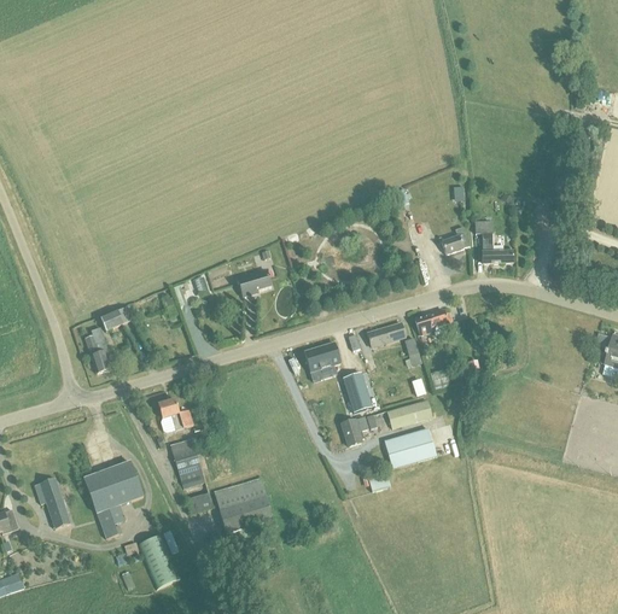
[(490,221),(473,222),(474,234),(481,233),(482,263),(512,262),(512,251),(502,252),(501,245),(491,245),(490,233),(490,221)]
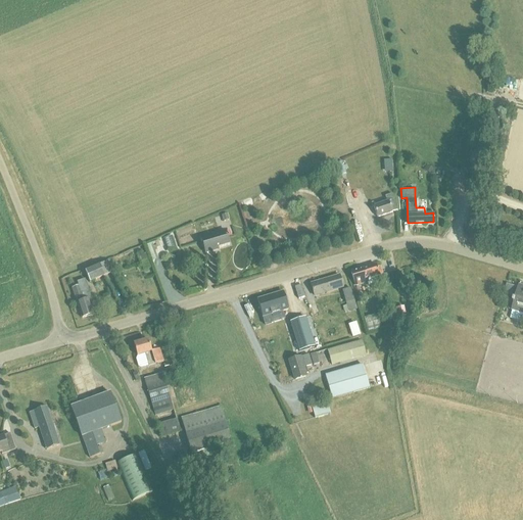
[(361,213),(363,220),(396,208),(391,193),(384,195),(386,200),(361,209),(360,207),(350,210),(351,216),(361,213)]
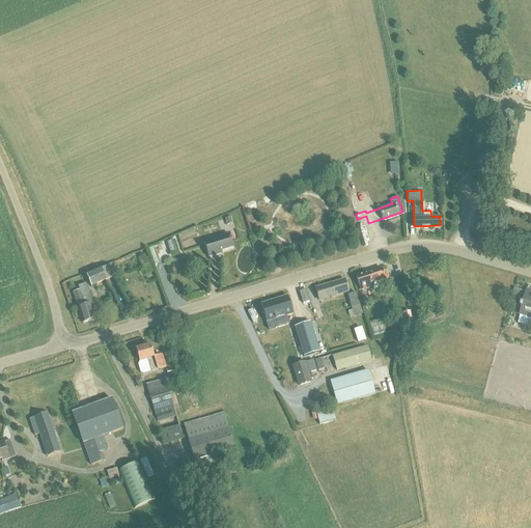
[(203,239),(207,254),(216,252),(215,250),(231,245),(227,231),(203,239)]
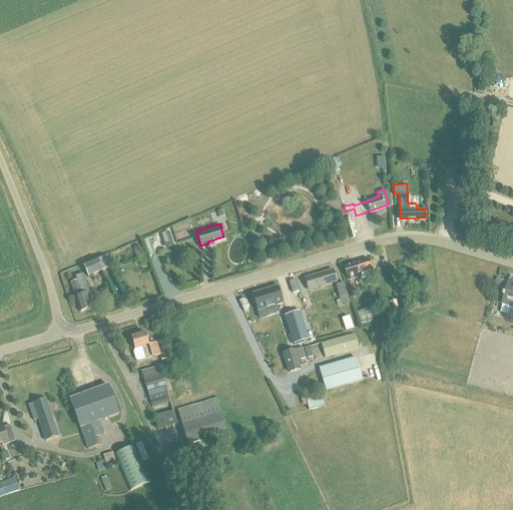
[(170,225),(163,228),(167,239),(174,237),(170,225)]
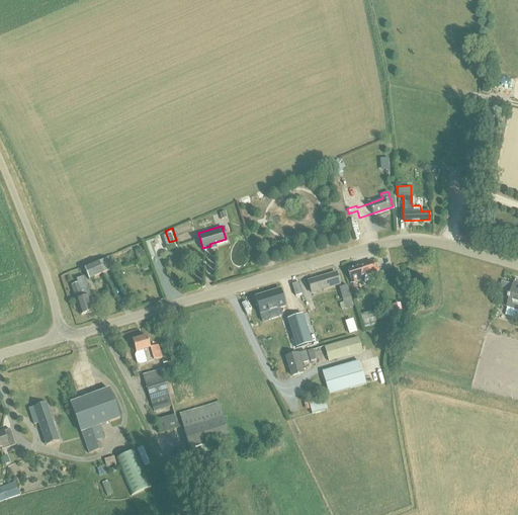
[(157,235),(145,240),(150,255),(154,254),(149,240),(153,239),(154,243),(159,241),(157,235)]
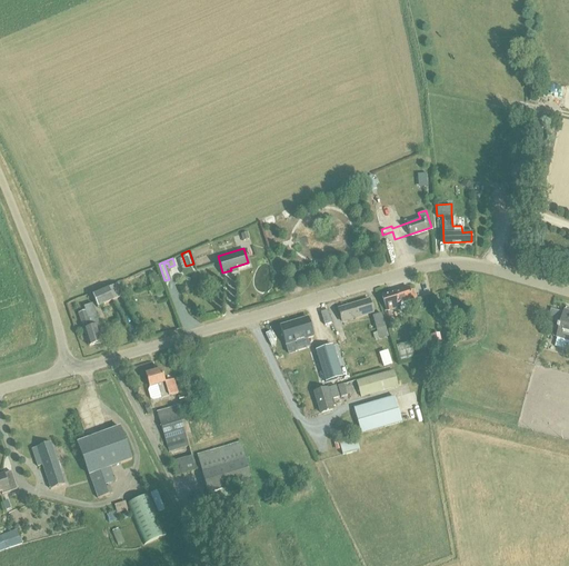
[(117,280),(91,291),(97,304),(122,293),(117,280)]
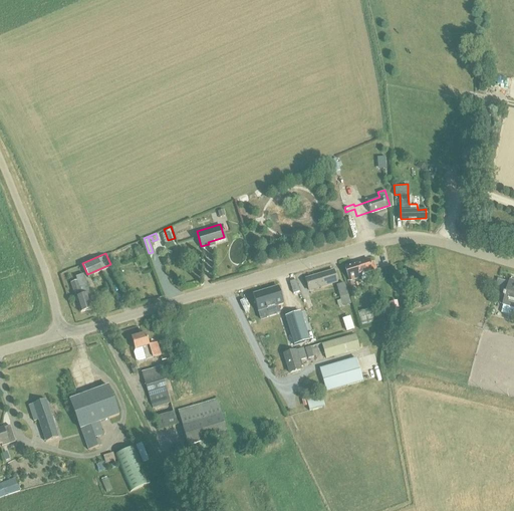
[(357,261),(344,265),(348,279),(361,275),(372,272),(371,269),(376,267),(374,258),(369,260),(369,257),(357,261)]
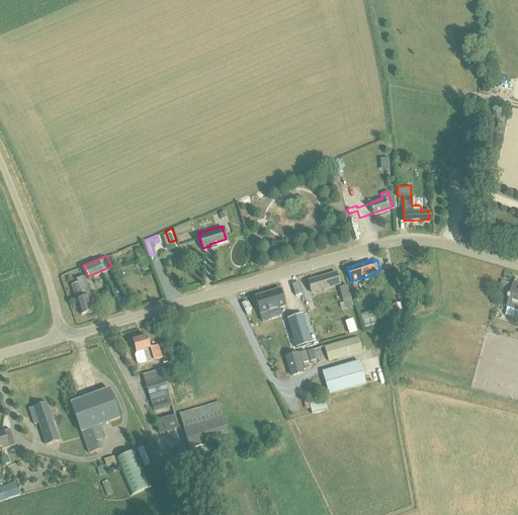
[(300,278),(294,279),(296,291),(311,288),(307,270),(298,271),(300,278)]
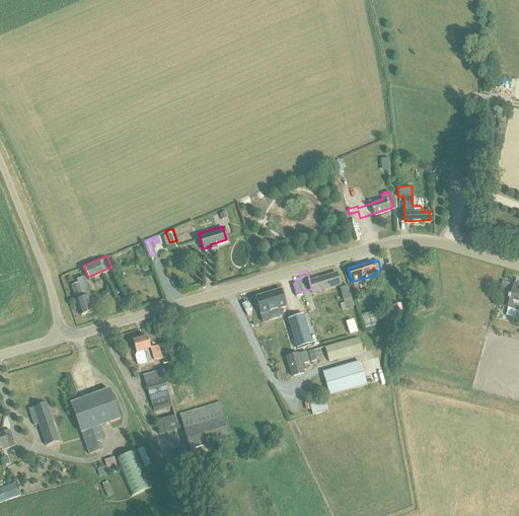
[(309,279),(312,290),(340,282),(337,271),(309,279)]
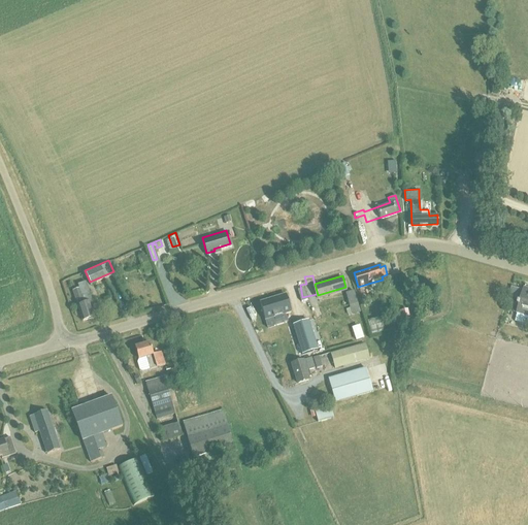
[(156,277),(149,281),(155,296),(161,293),(156,277)]
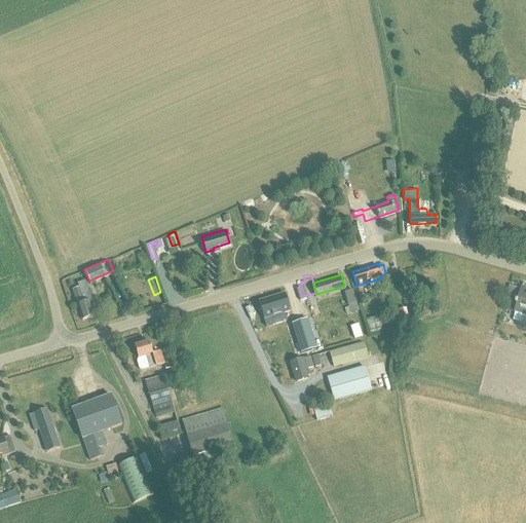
[(78,285),(72,287),(81,316),(92,313),(88,299),(90,298),(84,277),(76,281),(78,285)]
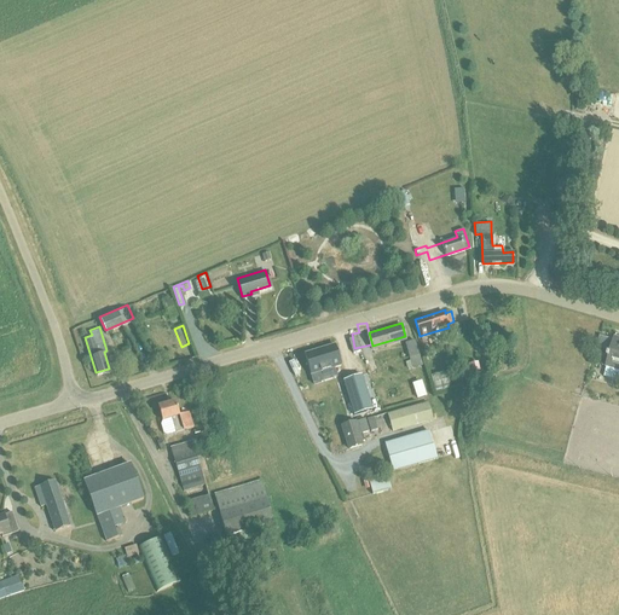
[(618,335),(614,335),(611,350),(608,350),(607,353),(609,354),(607,361),(618,365),(618,335)]
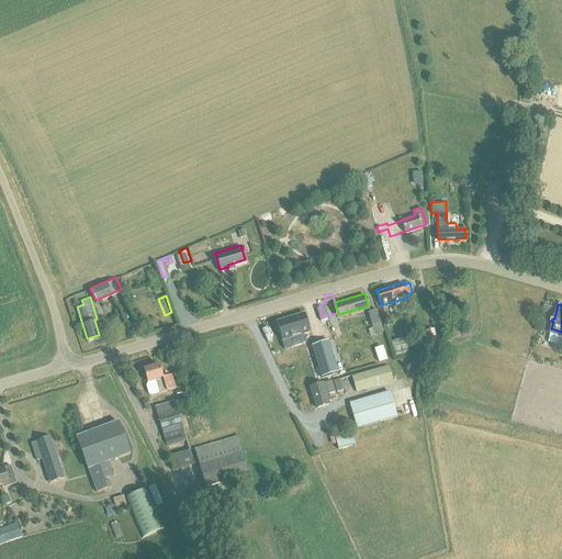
[(377,306),(368,309),(374,332),(383,330),(377,306)]
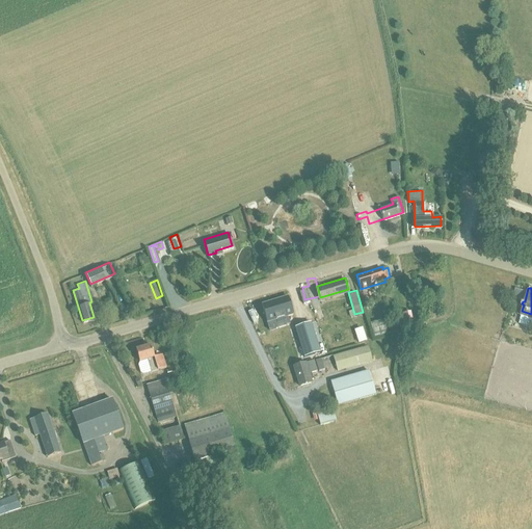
[(273,318),(293,312),(288,294),(262,302),(267,320),(270,328),(275,326),(273,318)]
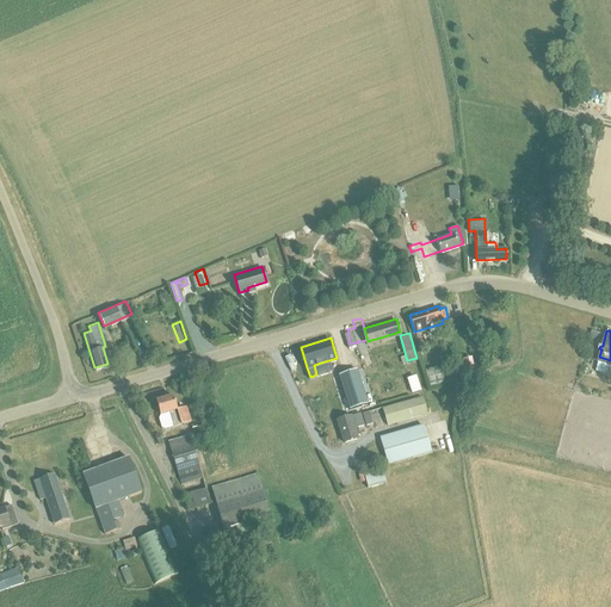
[(340,352),(345,367),(353,365),(347,350),(340,352)]
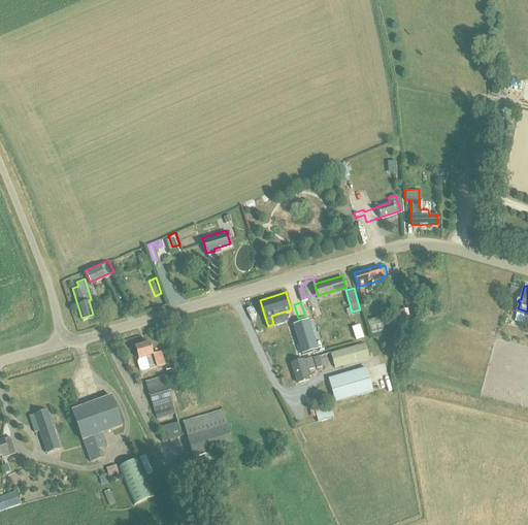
[(394,310),(397,325),(411,322),(407,306),(394,310)]
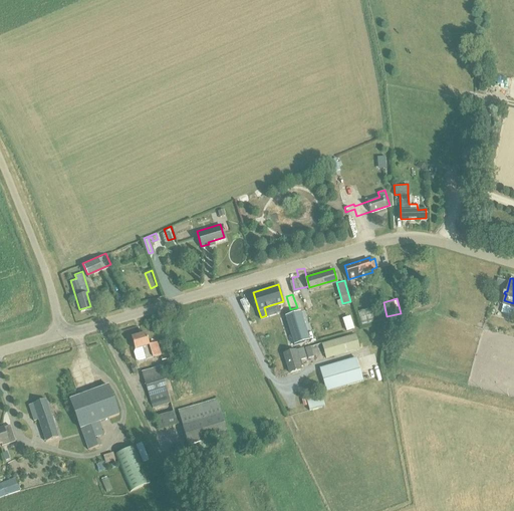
[(360,308),(364,321),(376,318),(372,304),(360,308)]
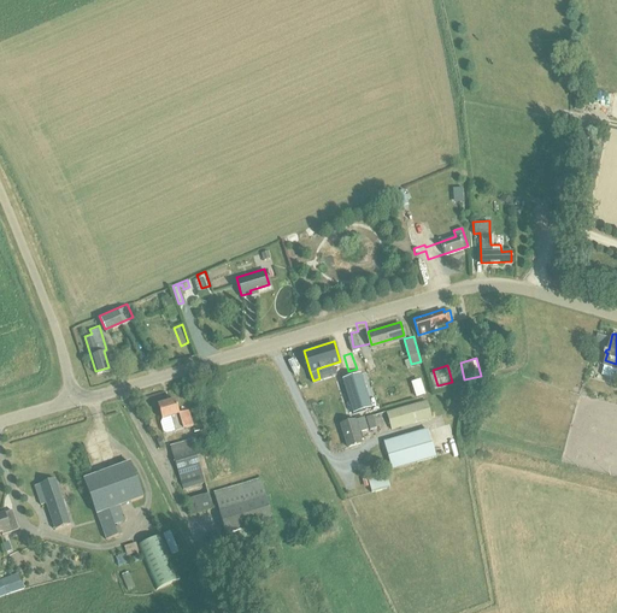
[(360,372),(342,377),(353,412),(371,406),(360,372)]
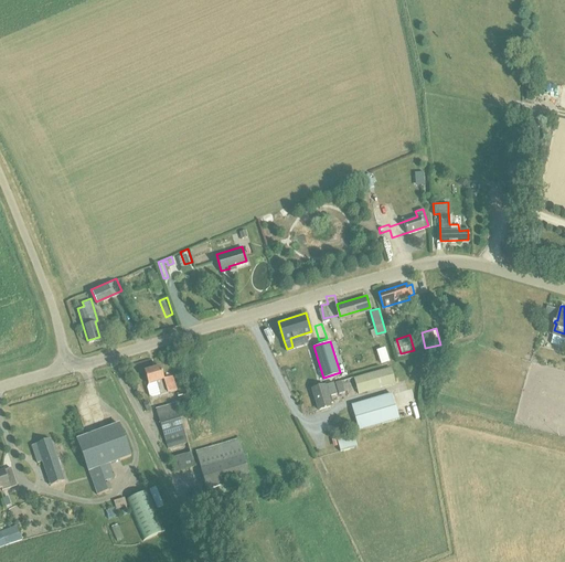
[(387,342),(379,346),(383,361),(393,358),(387,342)]
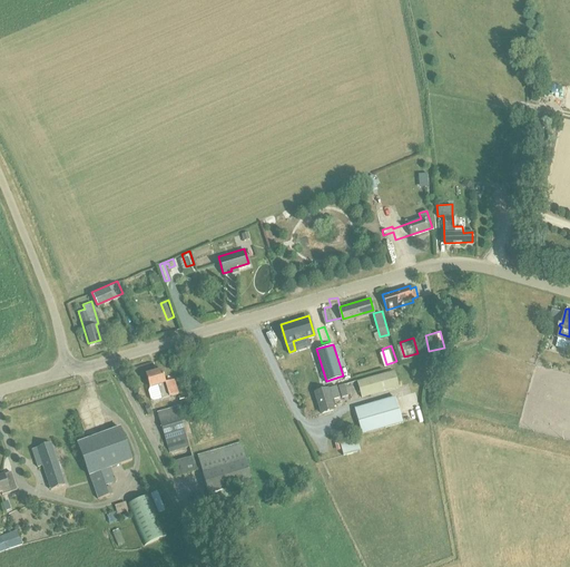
[(163,368),(147,372),(150,385),(149,389),(151,398),(155,400),(163,397),(178,392),(175,379),(166,381),(163,368)]
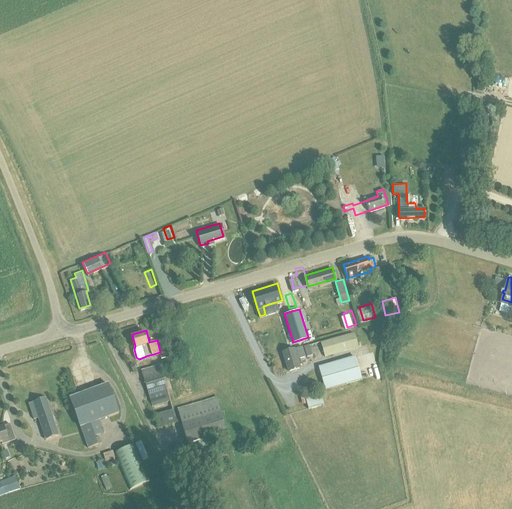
[(324,355),(358,345),(354,331),(321,341),(320,339),(309,342),(309,343),(304,345),(307,355),(323,350),(324,355)]
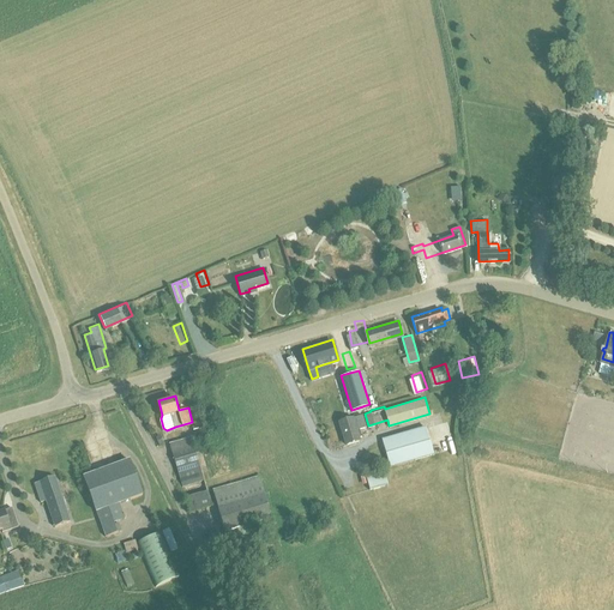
[(351,415),(341,418),(347,441),(359,438),(356,428),(366,426),(362,414),(353,416),(351,415)]
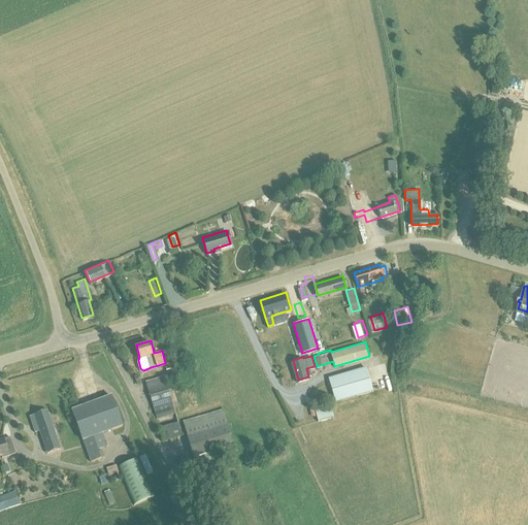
[(372,389),(366,366),(328,378),(335,399),(372,389)]
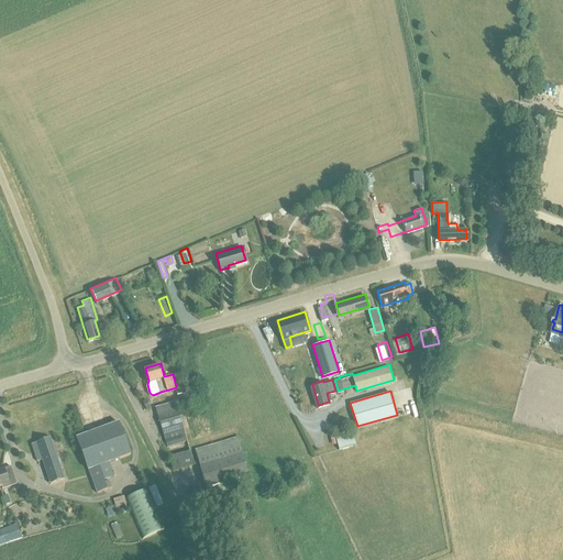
[(156,405),(169,453),(189,448),(175,399),(156,405)]
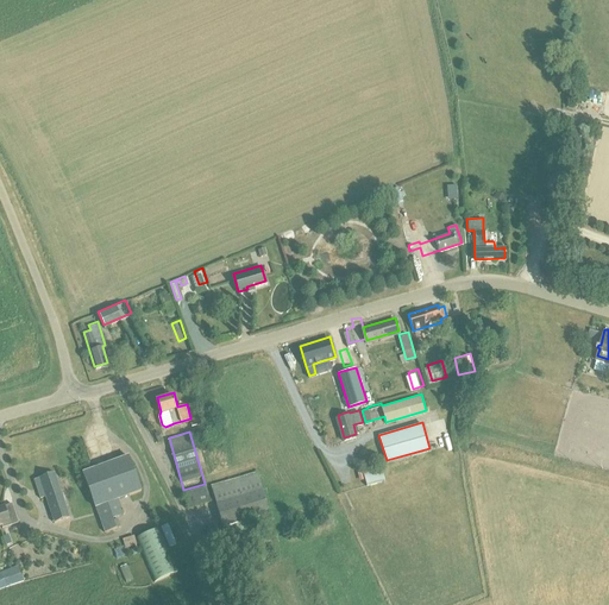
[(118,497),(139,489),(127,454),(82,470),(105,530),(117,525),(113,516),(124,512),(118,497)]
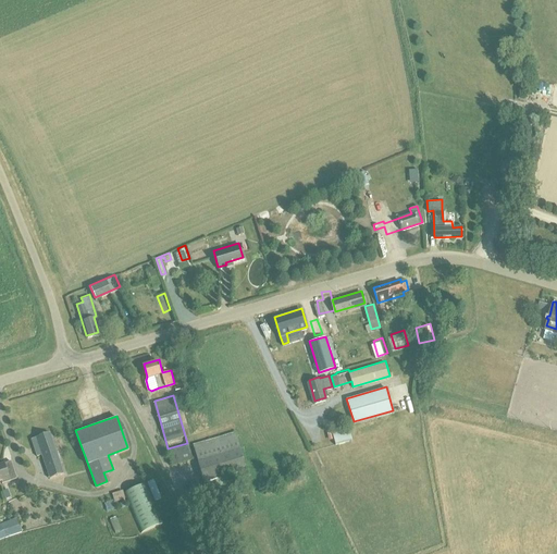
[(351,439),(347,425),(332,429),(335,443),(351,439)]
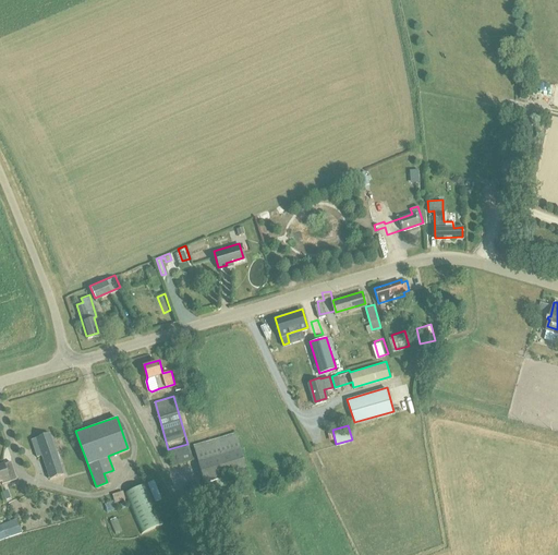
[(193,444),(205,481),(246,468),(234,430),(193,444)]
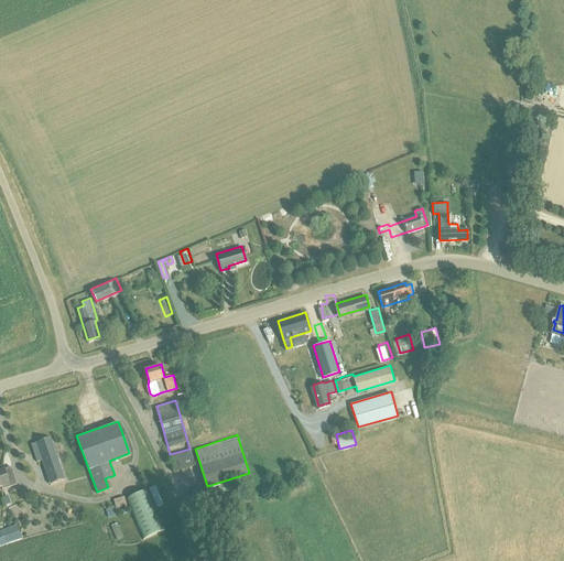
[(32,442),(38,460),(42,459),(51,482),(65,477),(51,437),(32,442)]
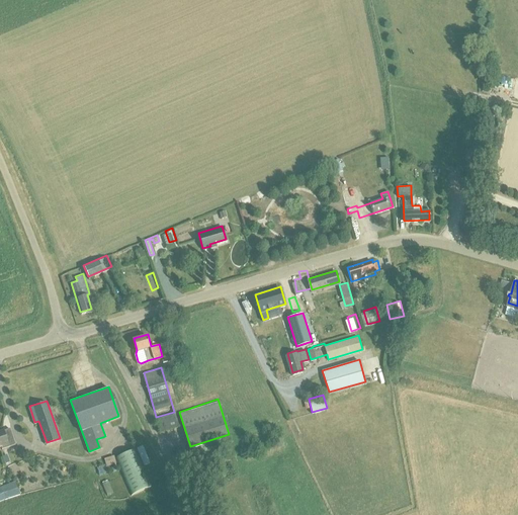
[(0,429),(0,445),(1,445),(2,447),(15,443),(10,427),(4,429),(4,428),(0,429)]
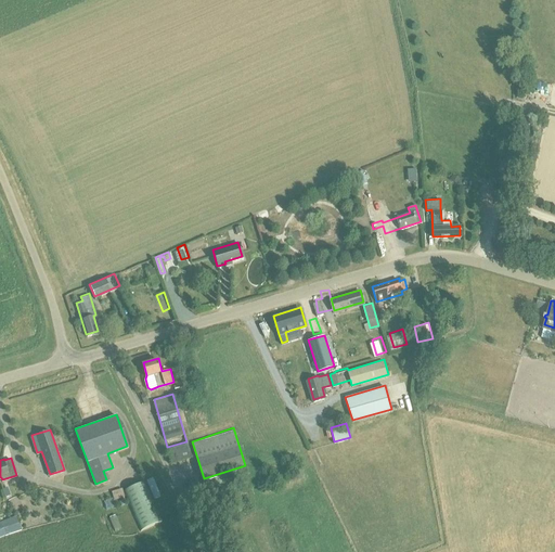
[(159,521),(144,479),(121,488),(138,529),(159,521)]
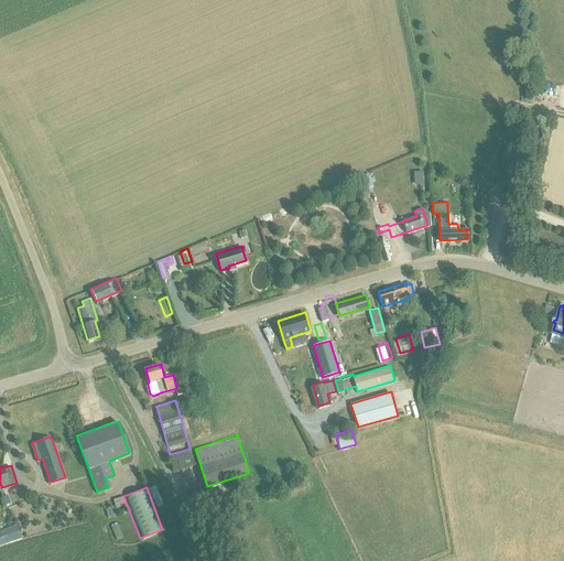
[(120,518),(114,519),(118,537),(123,535),(120,518)]
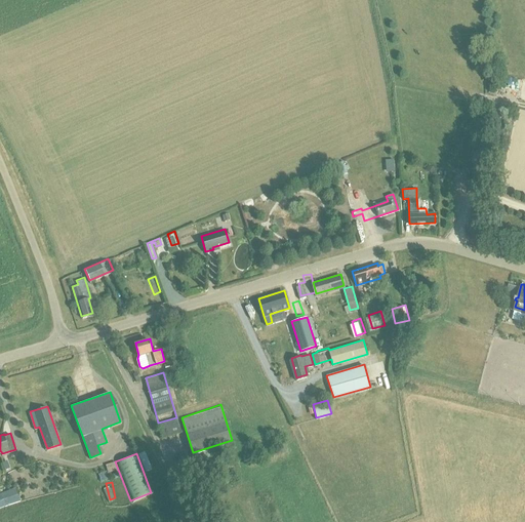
[(0,489),(0,505),(23,498),(19,485),(0,489)]
